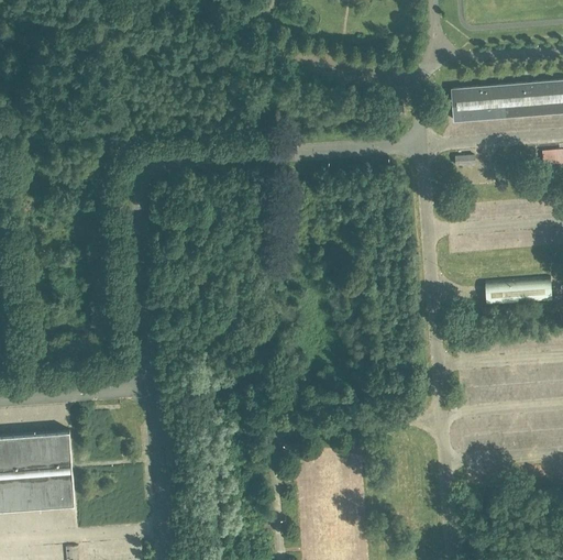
[(562,81),(452,91),(453,112),(454,123),(562,113),(562,81)]
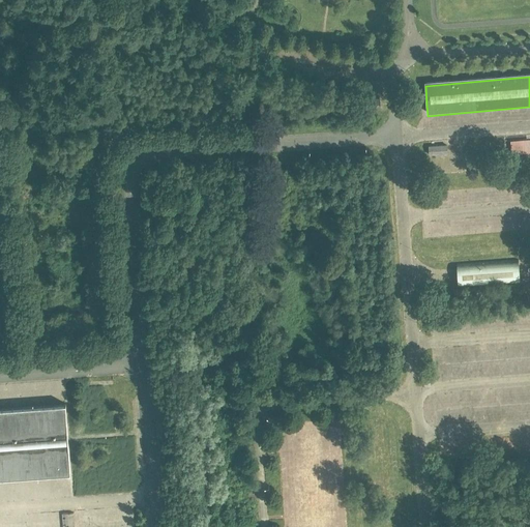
[(364,101),(365,112),(380,111),(380,100),(364,101)]
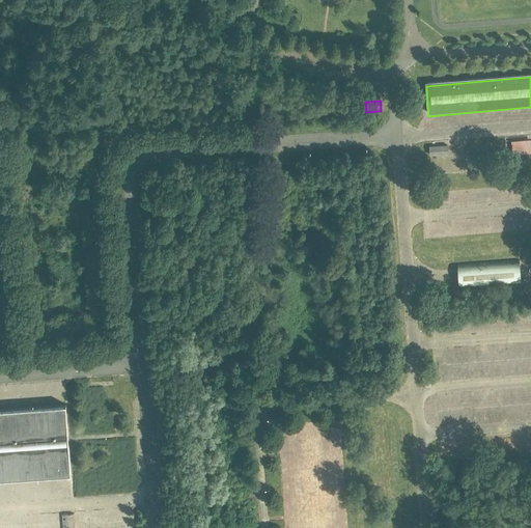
[(530,143),(512,145),(512,147),(512,156),(530,154),(530,143)]
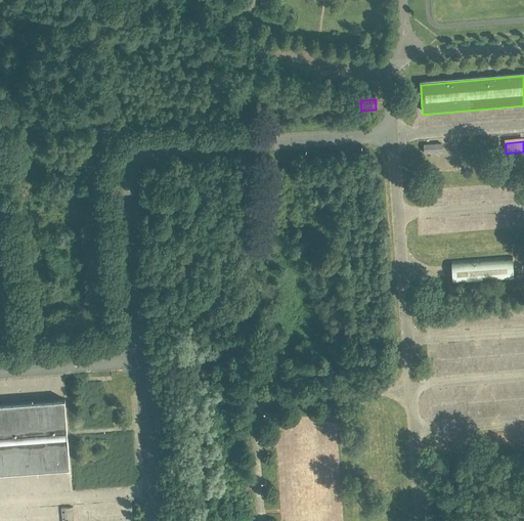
[(425,147),(425,156),(442,155),(442,146),(425,147)]
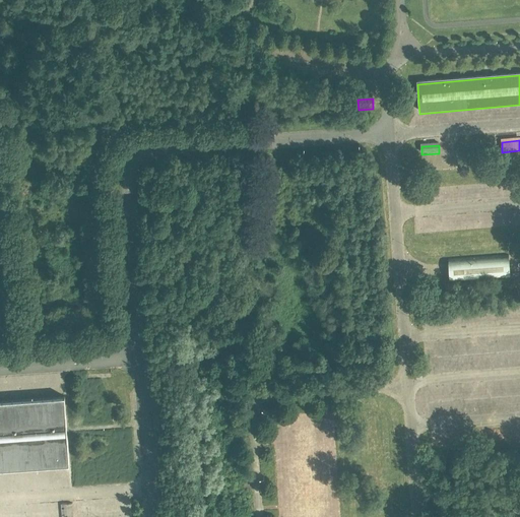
[(510,280),(510,275),(509,258),(448,262),(450,284),(510,280)]
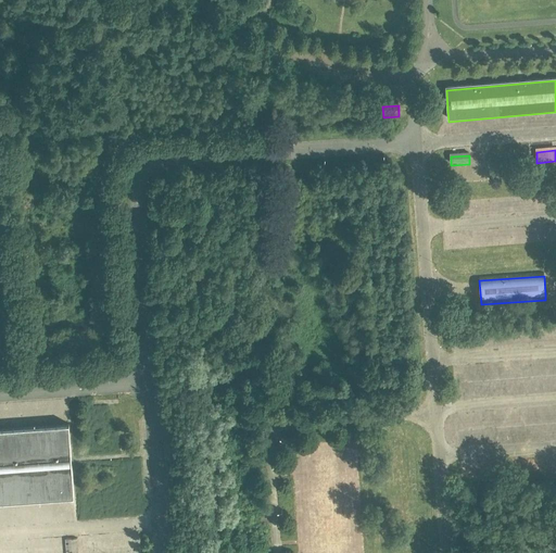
[(0,505),(75,500),(70,427),(0,431),(0,505)]
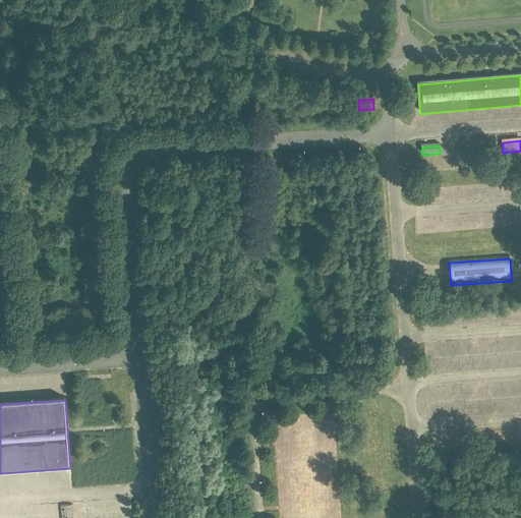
[(61,508),(62,517),(73,517),(72,507),(61,508)]
